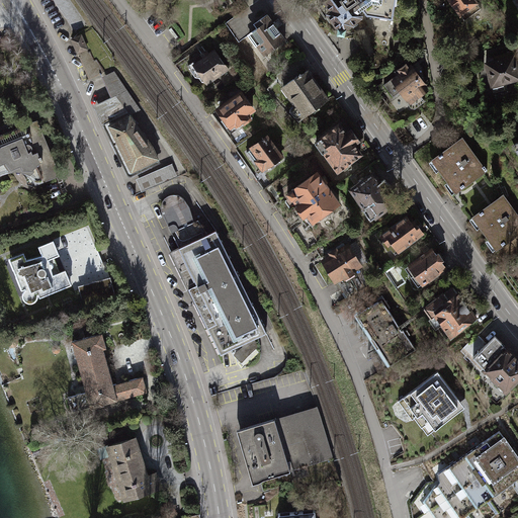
[(314,0),(312,1),(335,34),(344,35),(345,29),(367,16),(393,20),(396,0),(314,0)]
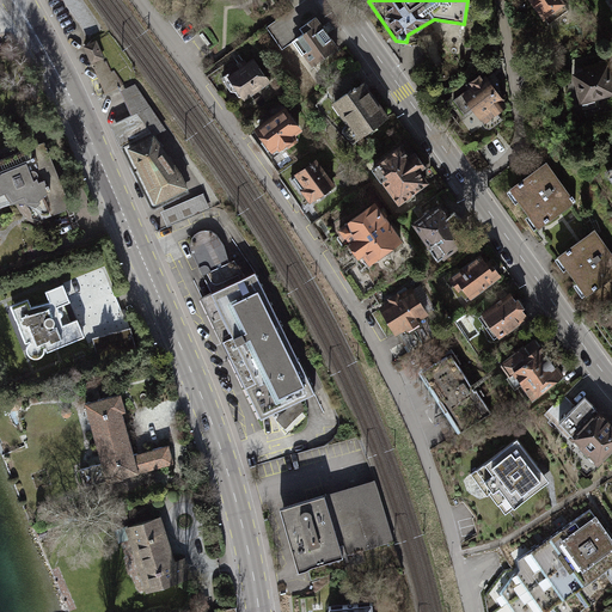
[(570,5),(564,0),(532,0),(550,22),(570,5)]
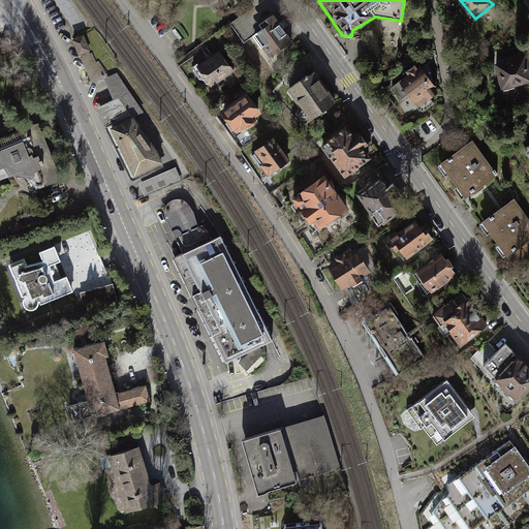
[(261,27),(252,33),(270,60),(294,40),(274,12),(258,23),(261,27)]
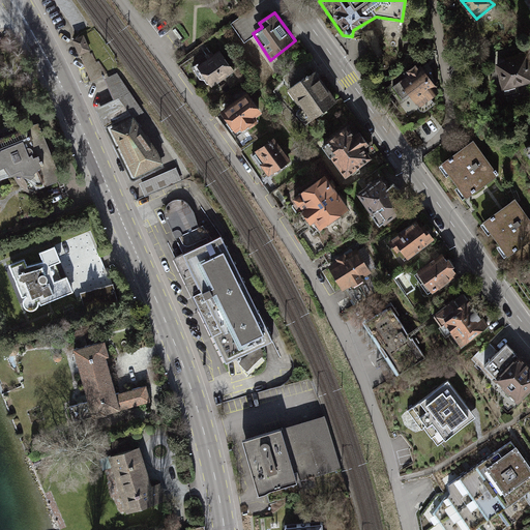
[(70,39),(76,55),(87,50),(82,34),(70,39)]
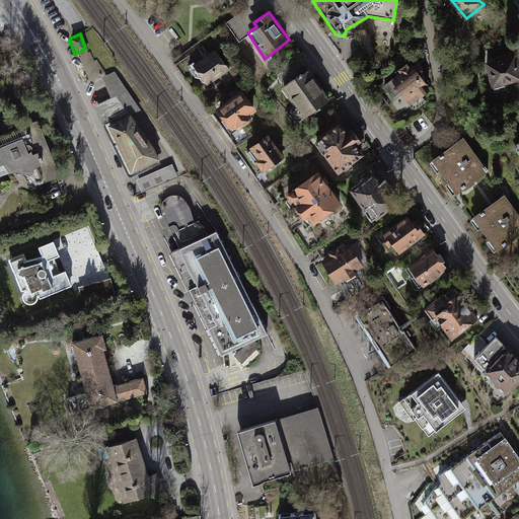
[(217,48),(191,65),(206,88),(232,71),(217,48)]
